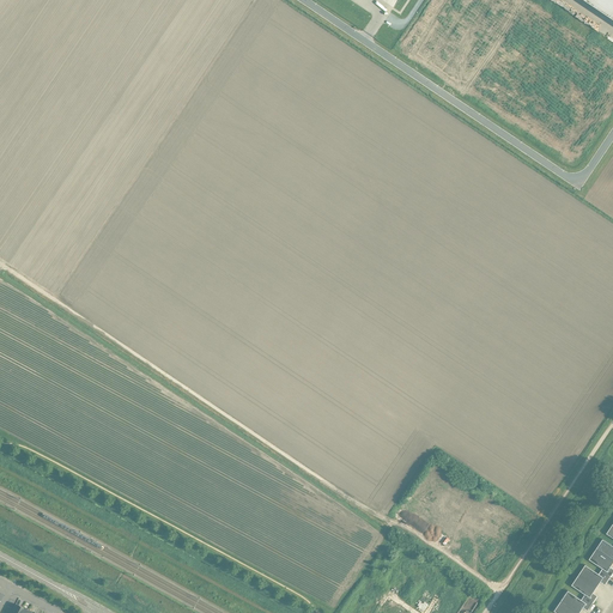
[(612,0),(583,0),(612,19),(612,0)]
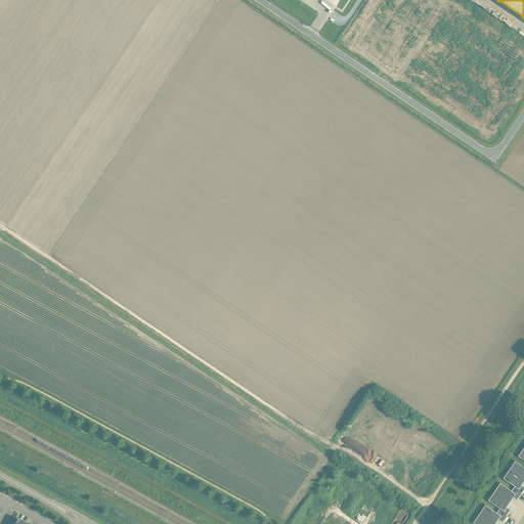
[(397,445),(409,453),(420,438),(418,437),(416,439),(412,437),(407,445),(402,442),(401,444),(399,442),(397,445)]
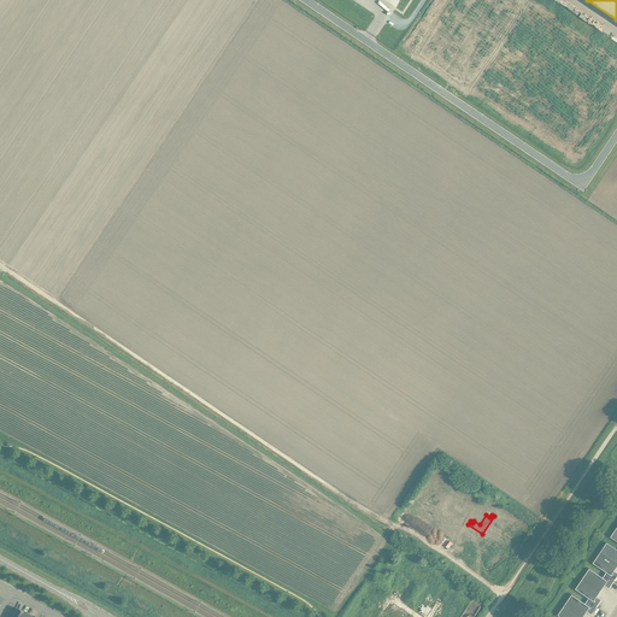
[(475,546),(482,539),(475,534),(469,540),(475,546)]
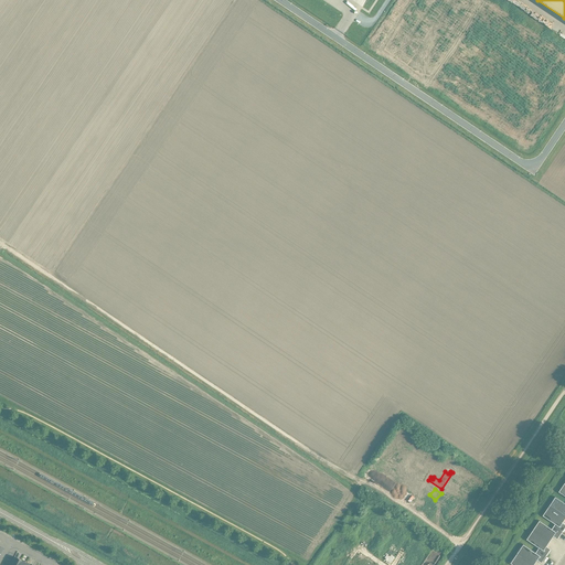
[(564,503),(555,497),(548,507),(564,516),(564,503)]
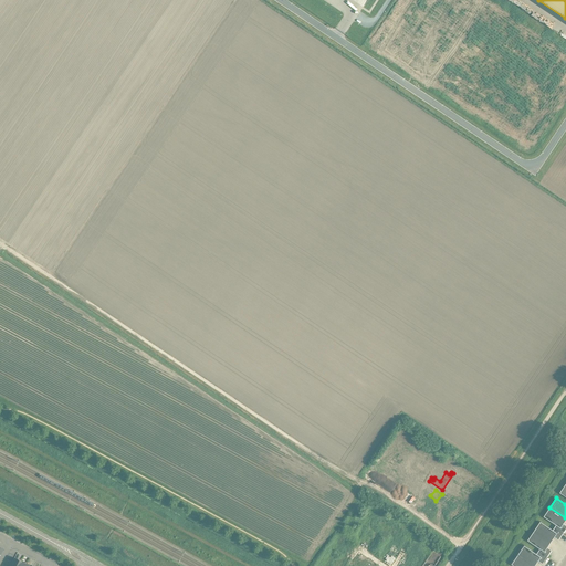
[(433,499),(430,512),(443,516),(448,504),(433,499)]
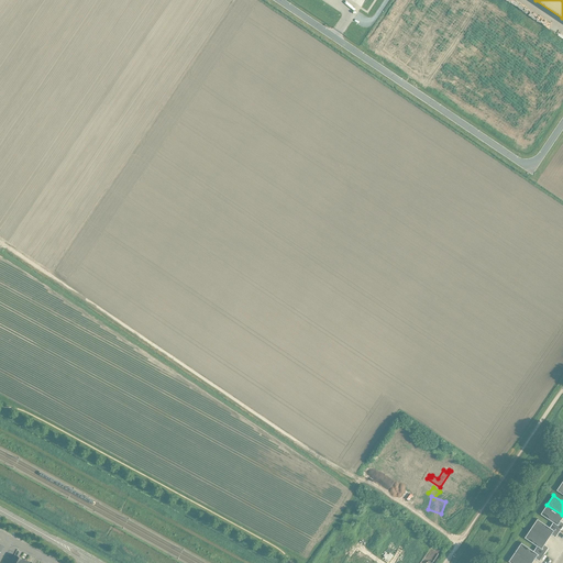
[(551,525),(560,530),(562,525),(562,522),(560,520),(562,516),(562,515),(547,505),(540,514),(553,522),(551,525)]
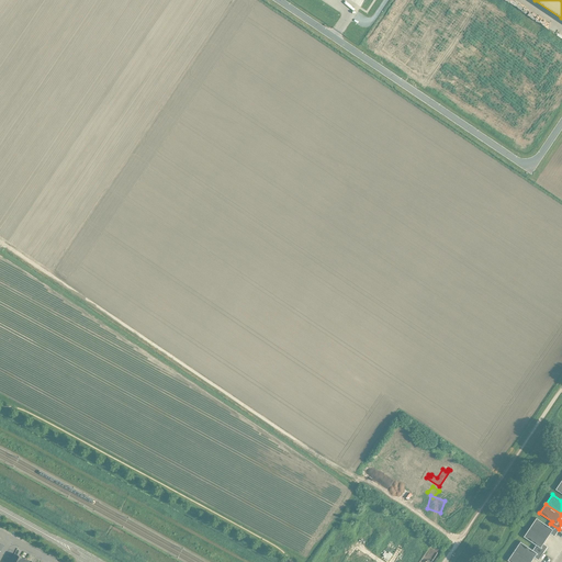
[(536,518),(530,527),(547,538),(550,534),(554,537),(559,529),(550,524),(549,526),(536,518)]
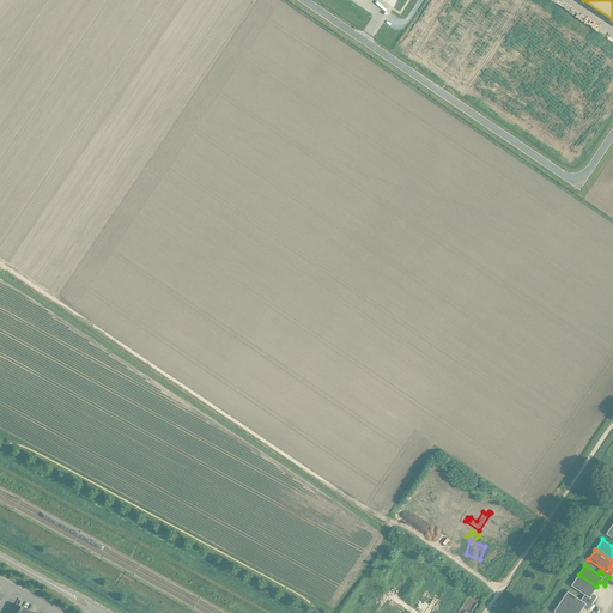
[(583,598),(592,604),(598,596),(593,593),(596,587),(578,575),(571,586),(584,594),(583,598)]
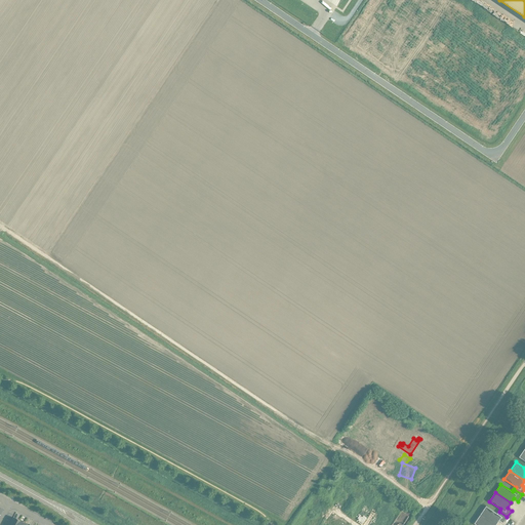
[(502,523),(507,517),(499,512),(497,514),(486,506),(480,515),(495,524),(498,520),(502,523)]
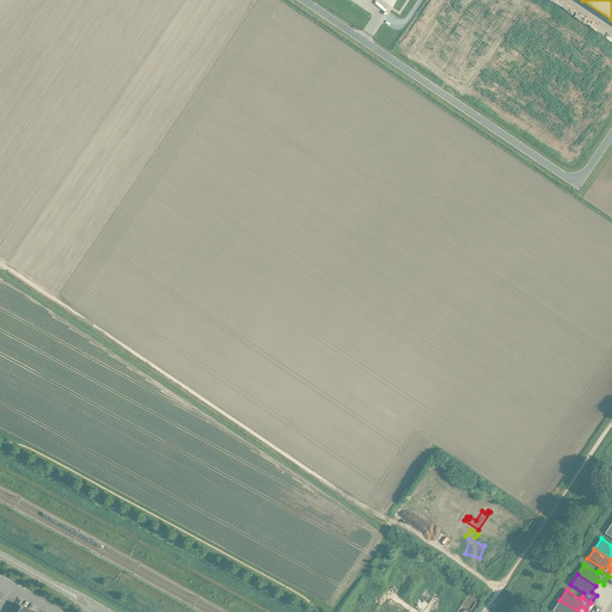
[(577,611),(560,600),(552,610),(556,611),(577,611)]
